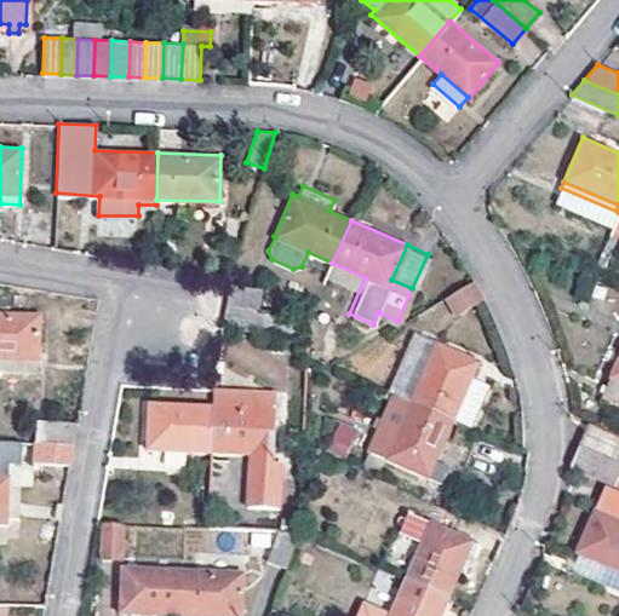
[(477,292),(471,280),(443,297),(451,308),(477,292)]
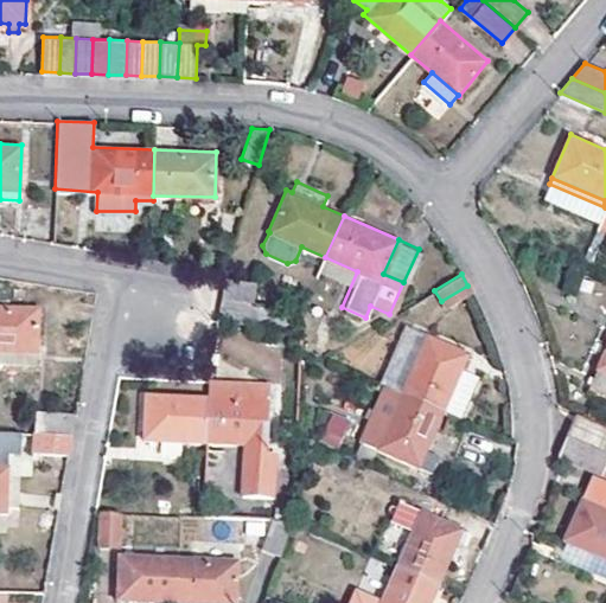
[(224,280),(222,299),(253,302),(255,283),(224,280)]
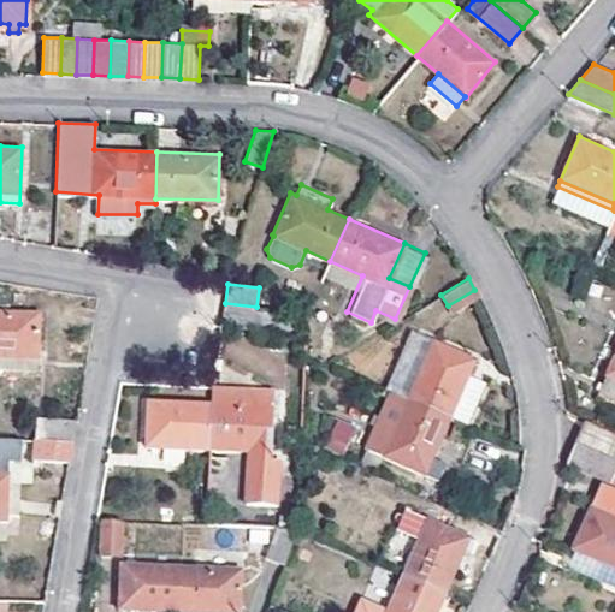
[(271,331),(273,309),(256,307),(225,303),(222,322),(271,331)]
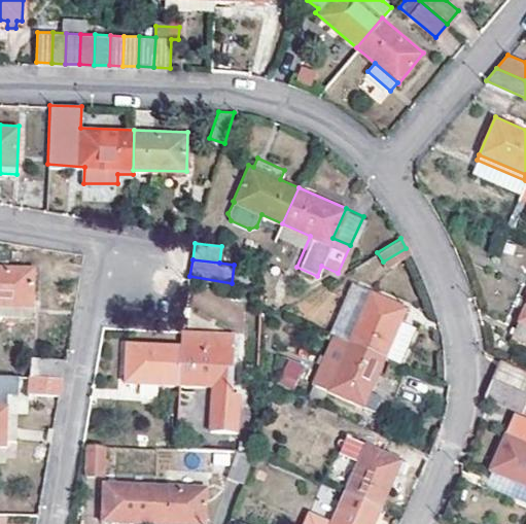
[(0,304),(34,306),(36,267),(0,265),(0,304)]
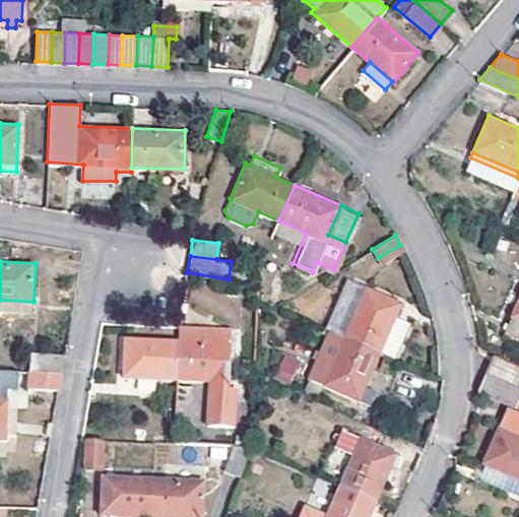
[(346,278),(325,327),(328,328),(343,334),(380,350),(393,356),(407,322),(394,316),(400,302),(346,278)]
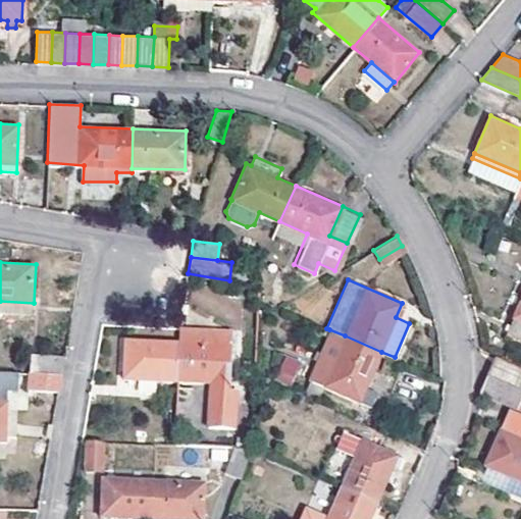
[(520,295),(512,317),(520,320),(520,295)]
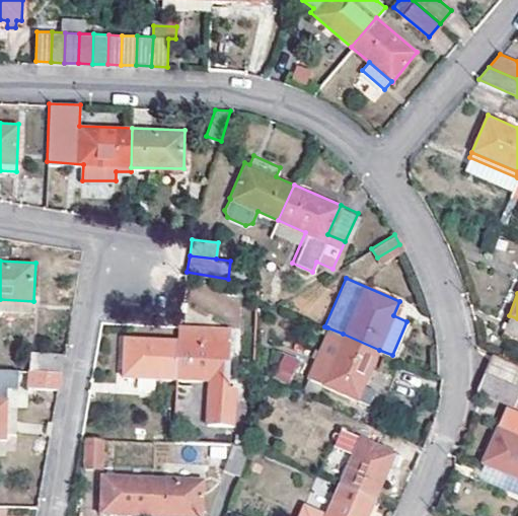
[(0,309),(33,311),(33,301),(0,299),(0,309)]
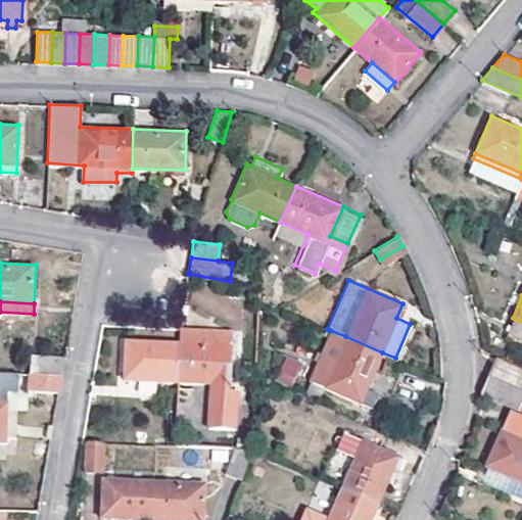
[(521,321),(513,318),(507,331),(521,337),(521,321)]
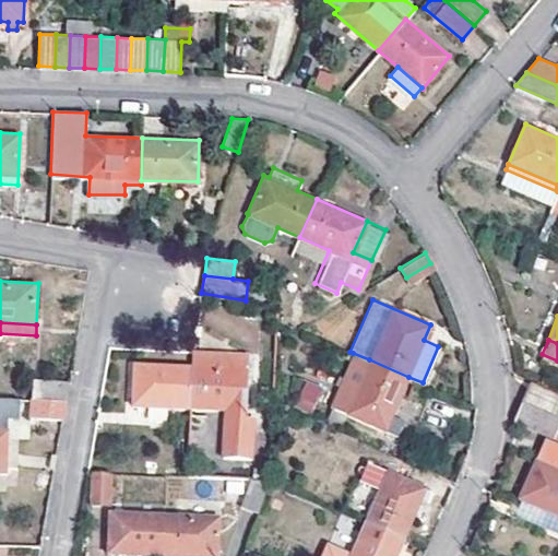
[(190,350),(189,366),(247,369),(247,352),(190,350)]
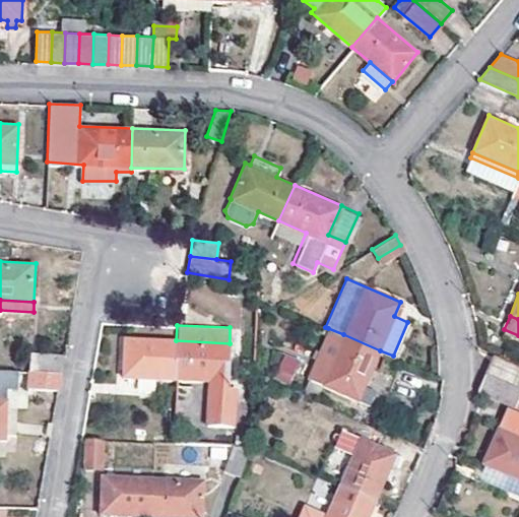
[(307,377),(359,399),(368,403),(374,390),(365,386),(380,350),(343,334),(328,328),(307,377)]
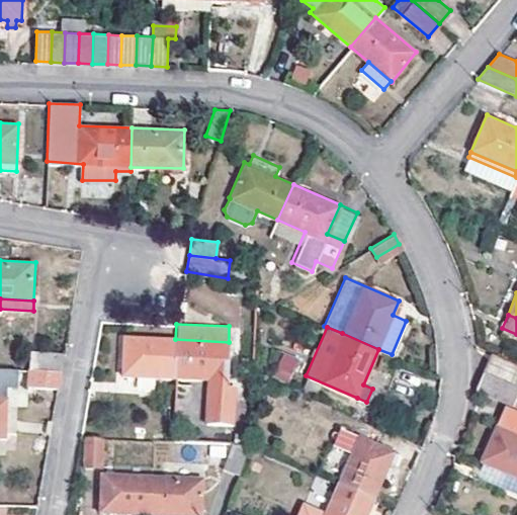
[(121,375),(174,377),(175,339),(122,337),(121,375)]
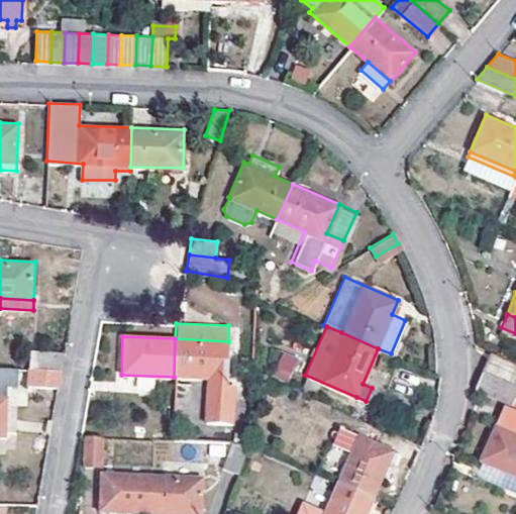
[(228,341),(175,338),(174,377),(210,379),(210,393),(221,393),(222,379),(226,379),(228,341)]
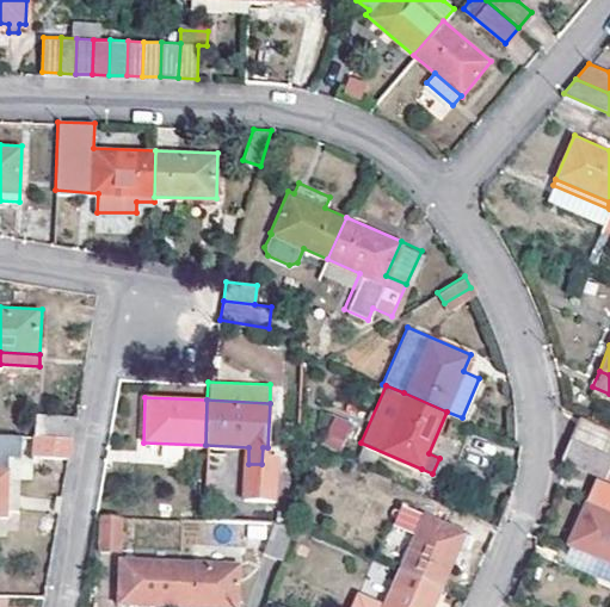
[(320,440),(340,448),(352,419),(333,410),(320,440)]
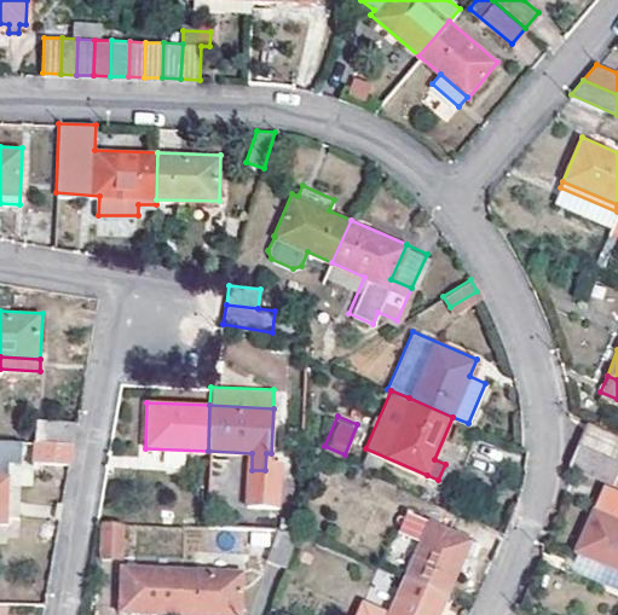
[(617,431),(587,416),(576,440),(617,458),(617,431)]
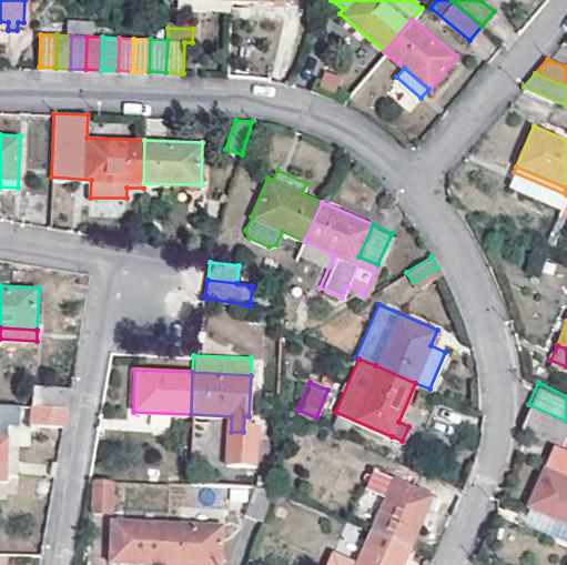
[(32,385),(31,405),(67,406),(70,386),(32,385)]
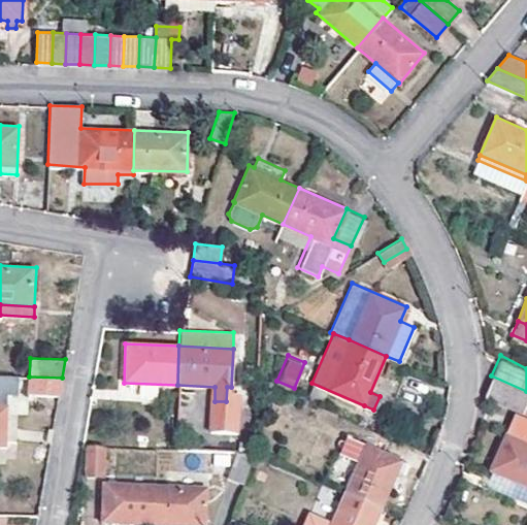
[(485,390),(485,392),(522,408),(526,396),(526,391),(491,375),(485,390)]
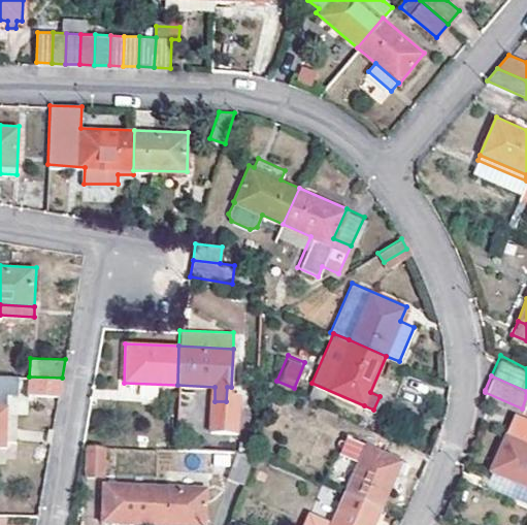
[(62,378),(29,376),(29,394),(59,395),(62,378)]
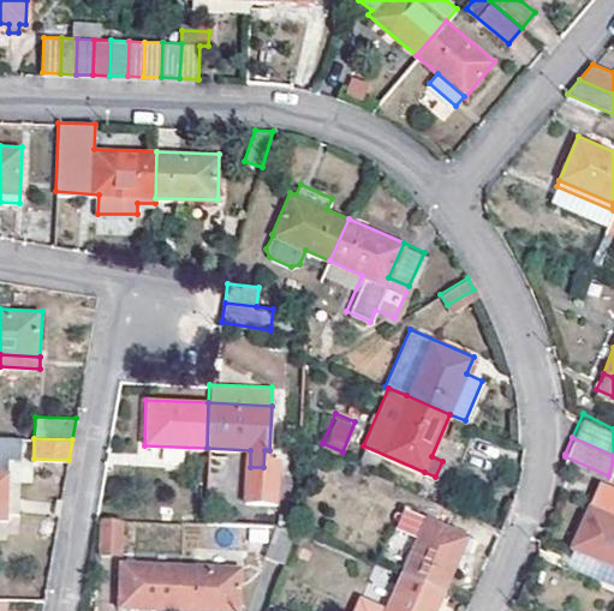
[(280,499),(279,477),(239,478),(239,499),(280,499)]
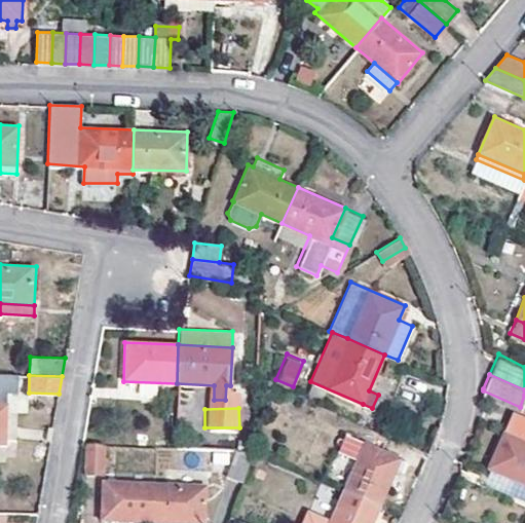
[(524,500),(524,419),(513,414),(505,430),(502,428),(486,464),(489,467),(513,477),(505,492),(524,500)]
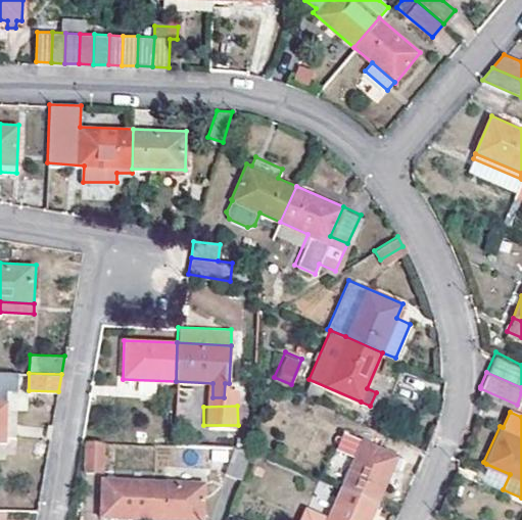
[(354,457),(341,486),(377,502),(398,453),(363,436),(362,440),(342,432),(335,448),(354,457)]
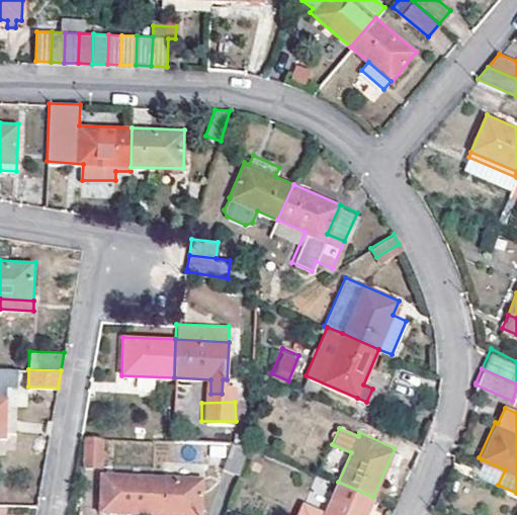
[(100,437),(83,436),(82,463),(99,463),(100,437)]
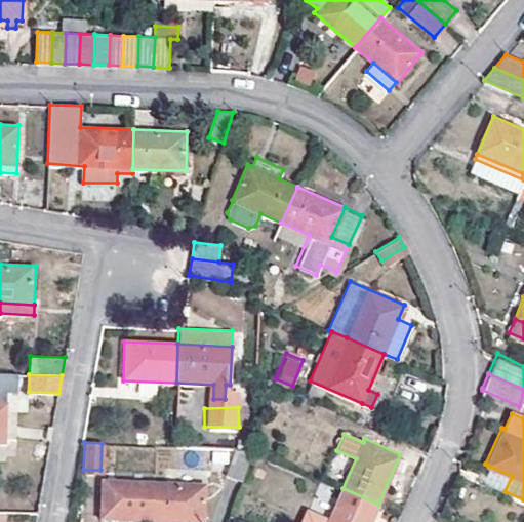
[(238,449),(220,448),(219,481),(237,481),(238,449)]
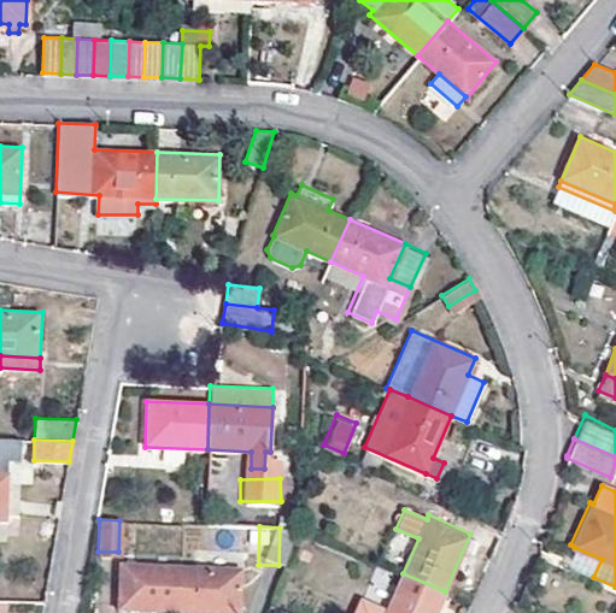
[(602,559),(574,547),(565,565),(593,577),(602,559)]
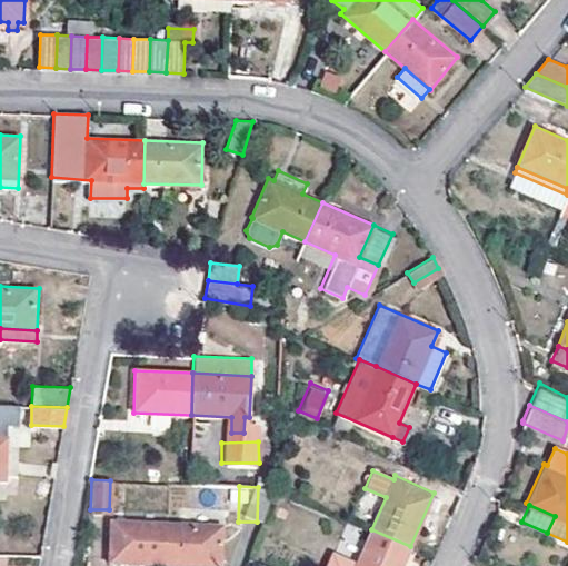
[(166,565),(167,522),(109,519),(107,562),(166,565)]
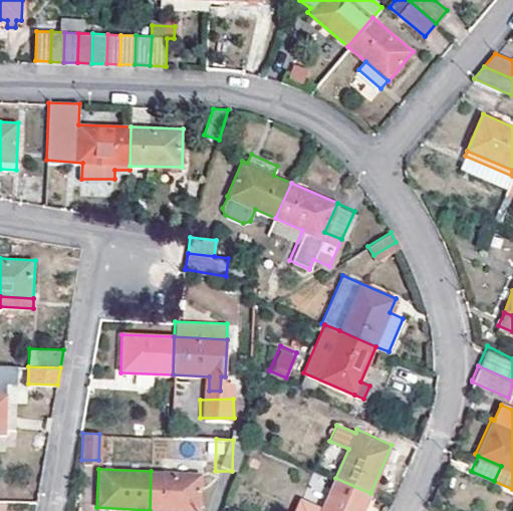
[(151,471),(150,510),(177,510),(201,510),(203,473),(151,471)]
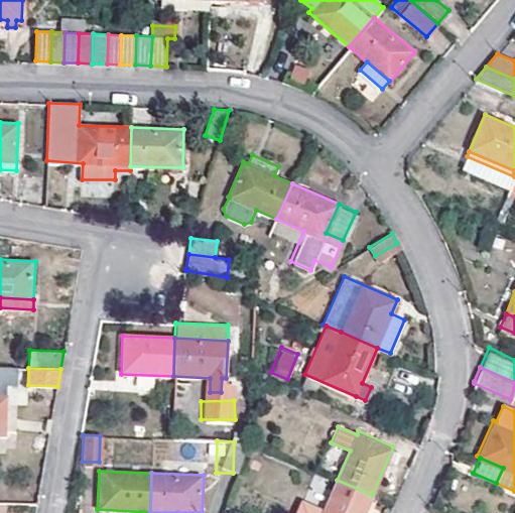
[(363,512),(372,495),(337,480),(324,512),(301,502),(296,512),(363,512)]
